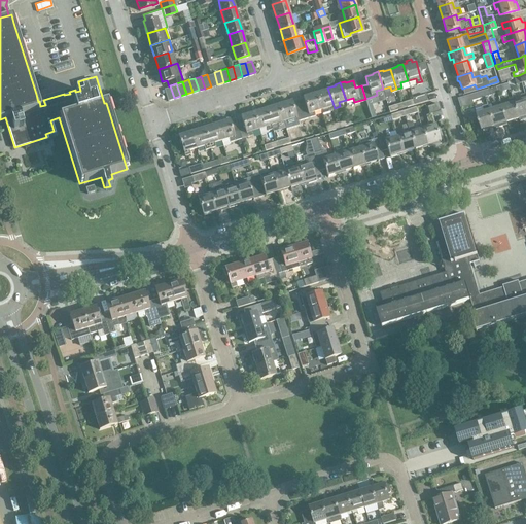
[(482,89),(484,95),(489,94),(497,91),(495,84),(482,89)]
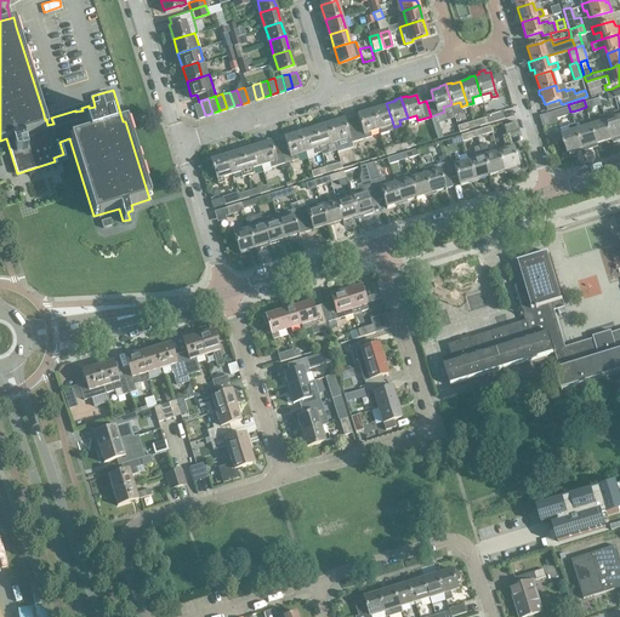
[(205,115),(200,101),(199,102),(193,103),(198,118),(205,115)]
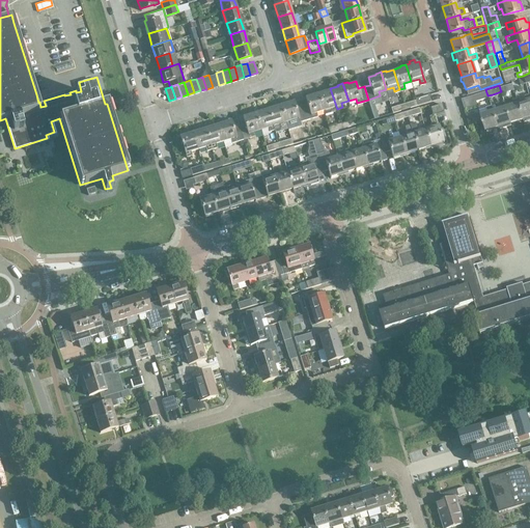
[(337,109),(330,88),(323,90),(323,89),(317,91),(323,108),(324,113),(337,109)]
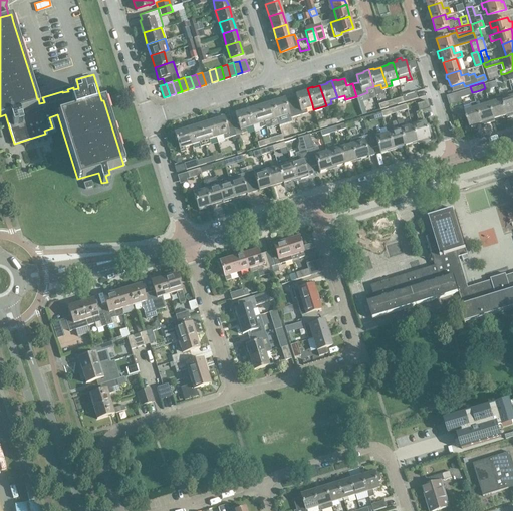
[(472,92),(470,86),(458,90),(452,92),(448,93),(451,102),(461,99),(460,96),(472,92)]
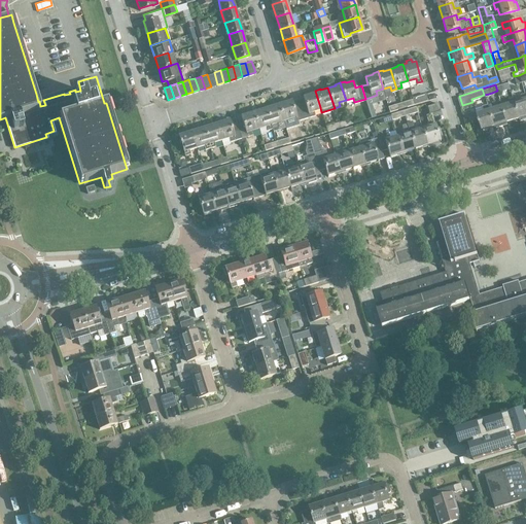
[(306,103),(300,105),(304,117),(315,114),(313,109),(320,107),(315,91),(310,92),(311,93),(303,95),(306,103)]
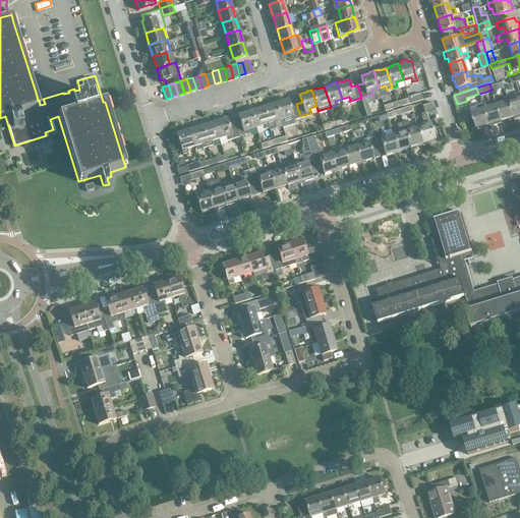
[(519,112),(519,97),(518,91),(513,92),(514,95),(507,97),(508,101),(512,115),(513,115),(514,118),(519,115),(519,112),(519,113),(519,112)]
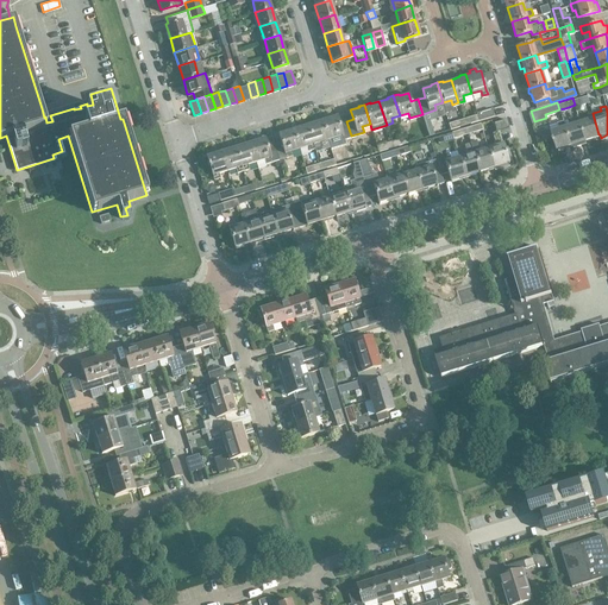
[(477,111),(480,118),(493,114),(490,107),(477,111)]
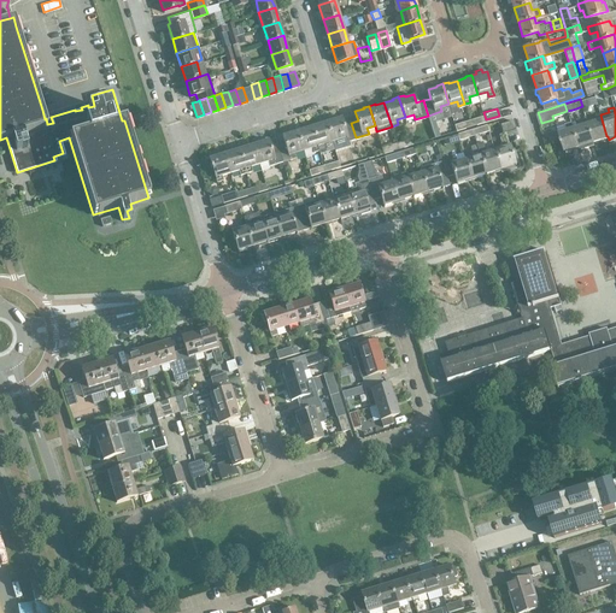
[(486,119),(484,112),(482,112),(482,115),(474,117),(475,123),(486,119)]
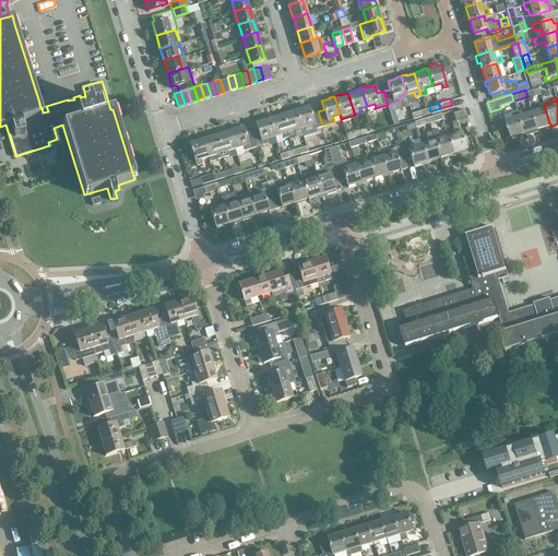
[(300,107),(295,108),(300,126),(308,123),(310,128),(322,125),(318,111),(311,114),(309,105),(300,108),(300,107)]
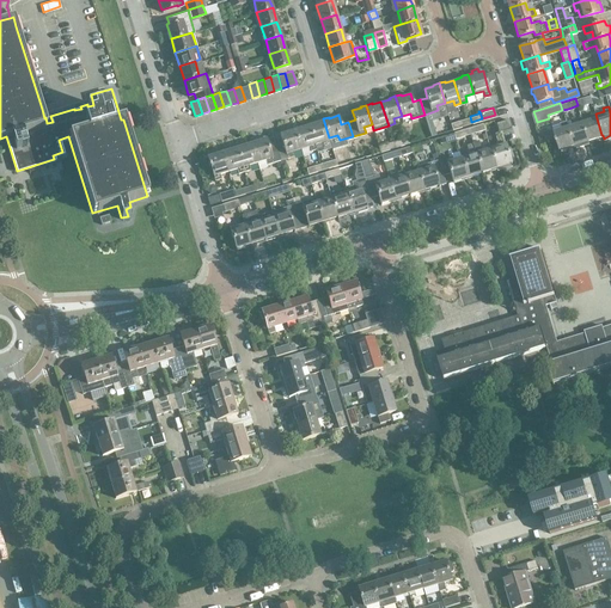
[(309,124),(316,147),(322,146),(321,141),(329,137),(323,118),(317,120),(318,122),(309,124)]
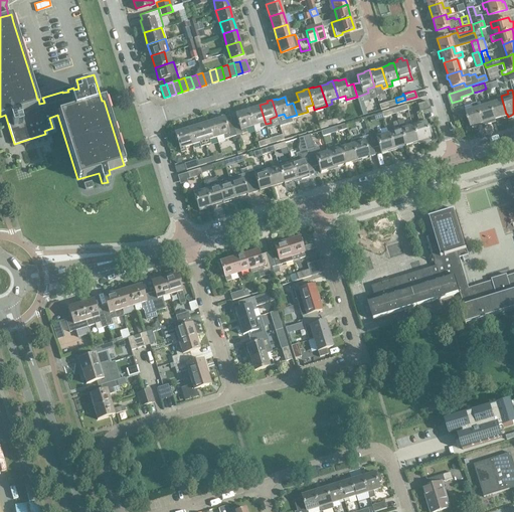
[(418,109),(430,106),(427,100),(416,103),(418,109)]
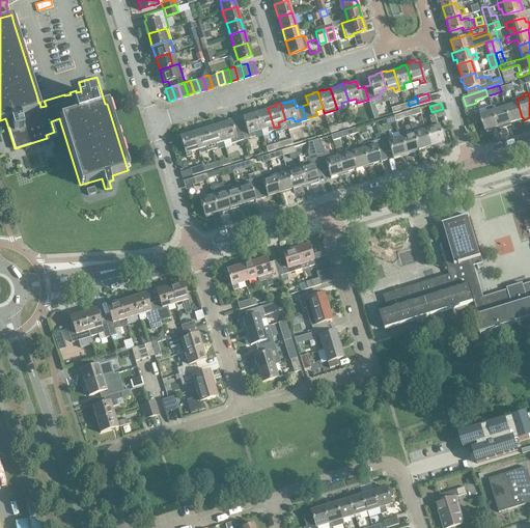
[(504,106),(509,121),(522,117),(518,103),(504,106)]
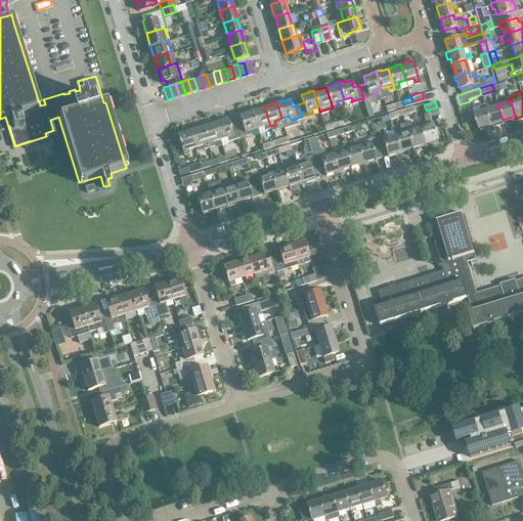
[(490,123),(486,109),(484,102),(478,103),(480,111),(473,113),(478,127),(490,123)]
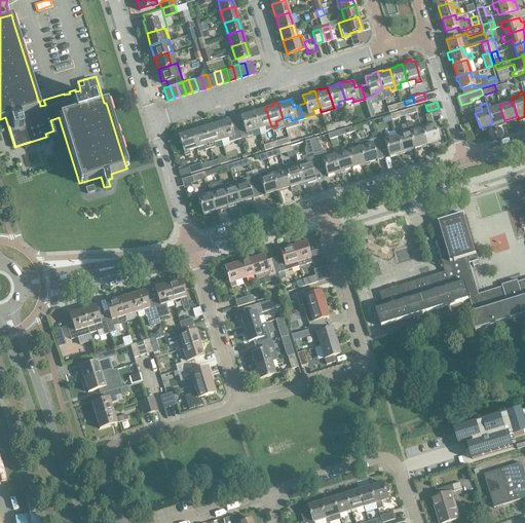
[(500,121),(504,120),(499,105),(488,109),(492,123),(493,126),(501,124),(500,121)]
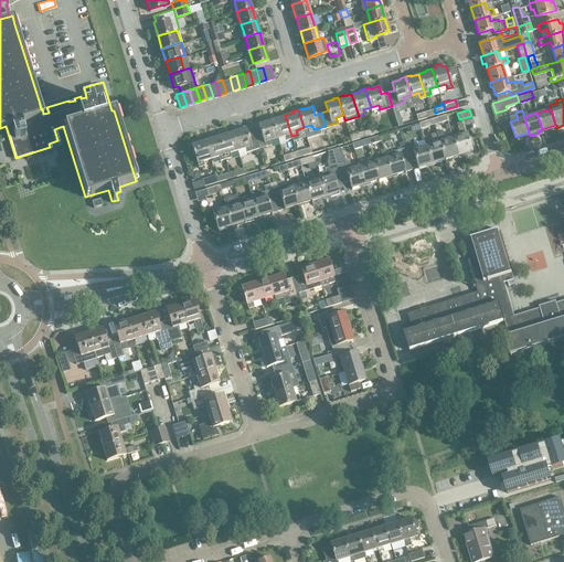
[(291,136),(285,115),(277,117),(276,116),(272,118),(277,136),(285,134),(286,138),(291,136)]
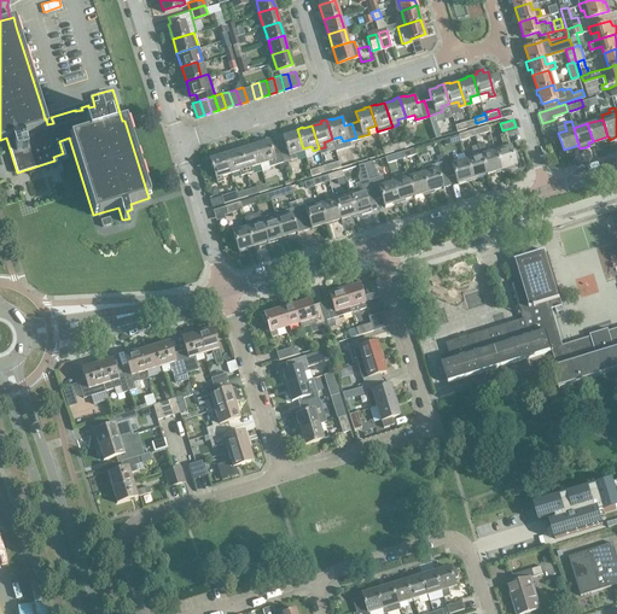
[(285,144),(278,146),(283,159),(296,156),(295,151),(303,148),(297,129),(291,130),(291,132),(283,134),(285,144)]
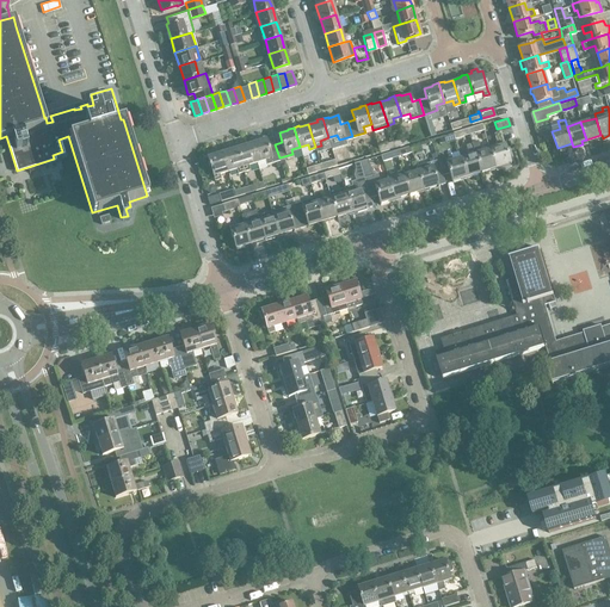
[(498,144),(490,147),(495,167),(501,166),(501,165),(510,161),(510,158),(512,158),(509,144),(505,146),(500,129),(494,131),(498,144)]
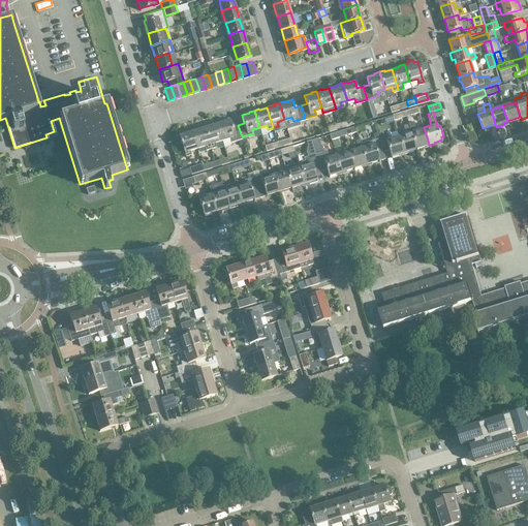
[(229,119),(228,117),(221,119),(221,120),(217,122),(222,138),(229,136),(230,141),(237,138),(239,144),(243,143),(241,137),(242,136),(238,125),(233,126),(229,119)]
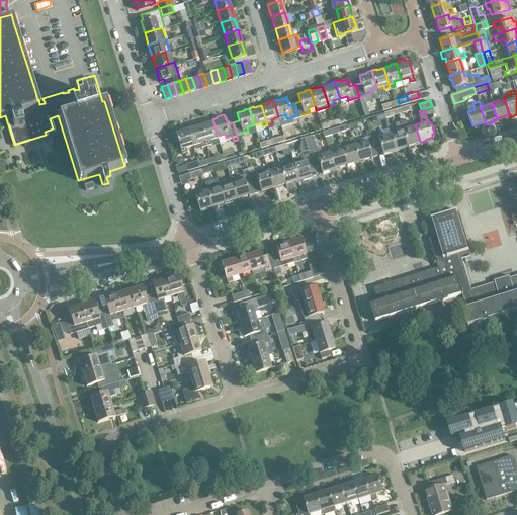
[(415,124),(408,126),(407,126),(404,117),(400,118),(408,145),(415,143),(416,144),(420,142),(415,124)]
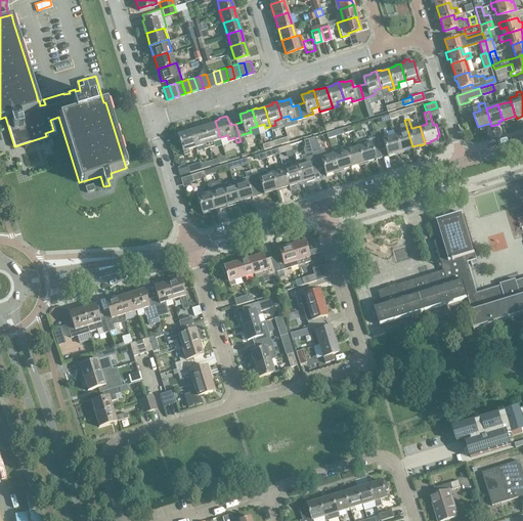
[(402,131),(395,134),(400,152),(405,150),(405,148),(412,146),(404,120),(403,121),(405,126),(401,127),(402,131)]
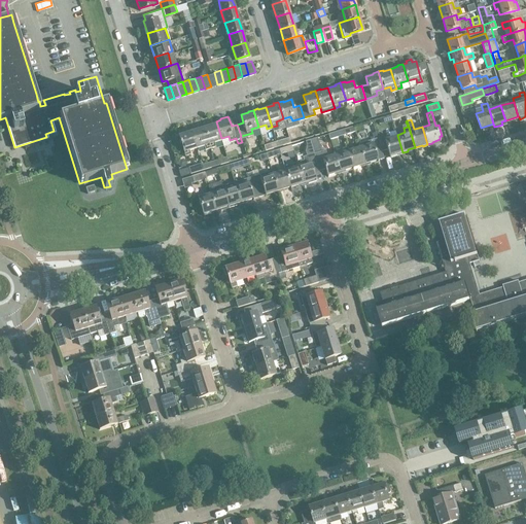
[(221,138),(216,121),(211,123),(211,124),(204,126),(210,146),(215,144),(214,140),(221,138)]
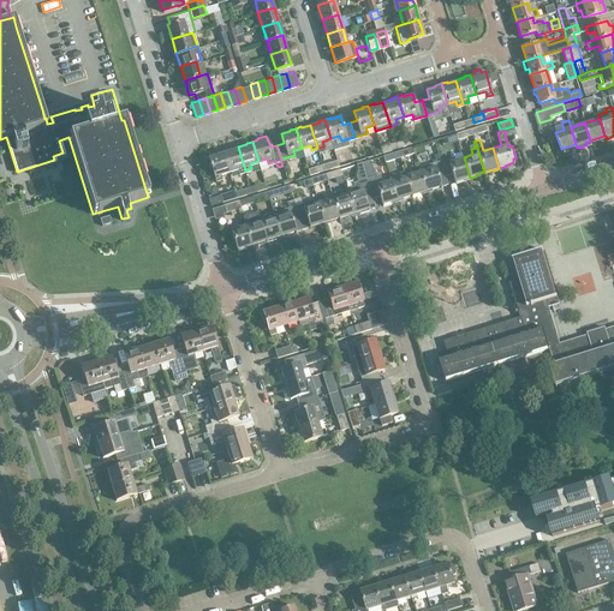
[(245,171),(238,147),(228,150),(228,149),(222,150),(230,171),(237,167),(239,173),(245,171)]
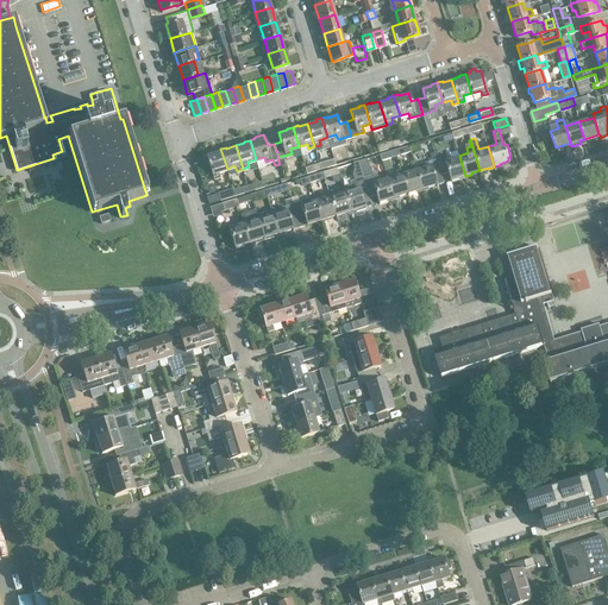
[(227,169),(220,149),(215,151),(215,152),(206,155),(213,178),(219,176),(218,171),(227,169)]
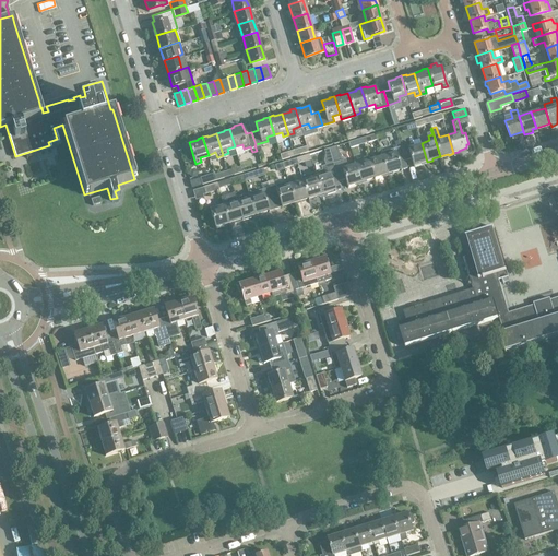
[(422,164),(427,162),(422,143),(414,145),(413,141),(400,144),(404,158),(411,156),(413,165),(422,163),(422,164)]
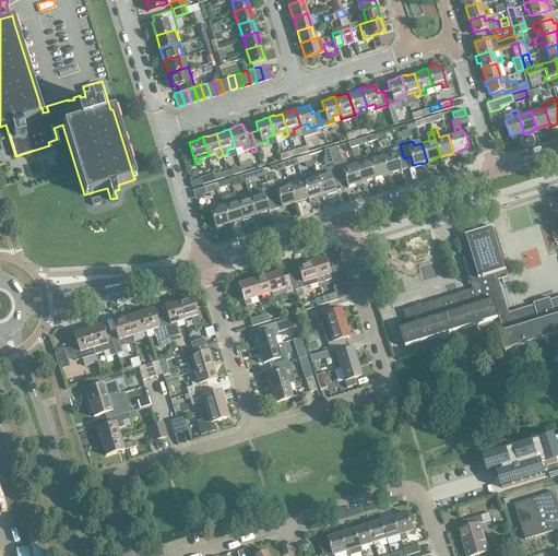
[(356,184),(361,182),(355,164),(347,166),(345,157),(340,158),(335,144),(329,146),(339,179),(344,177),(347,185),(355,182),(356,184)]
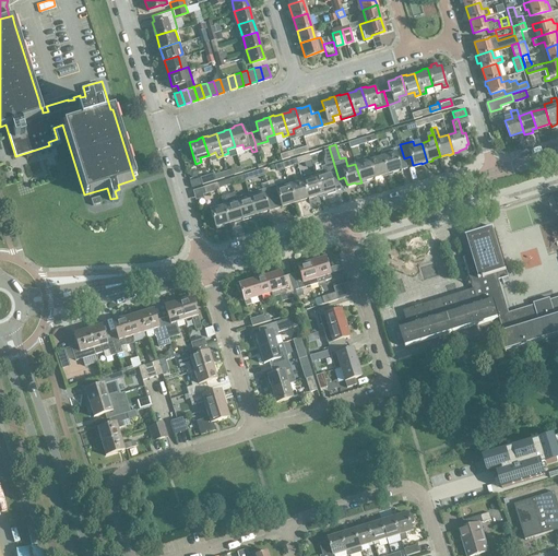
[(398,161),(404,158),(400,144),(388,149),(390,153),(382,155),(388,174),(393,173),(392,172),(401,168),(398,161)]
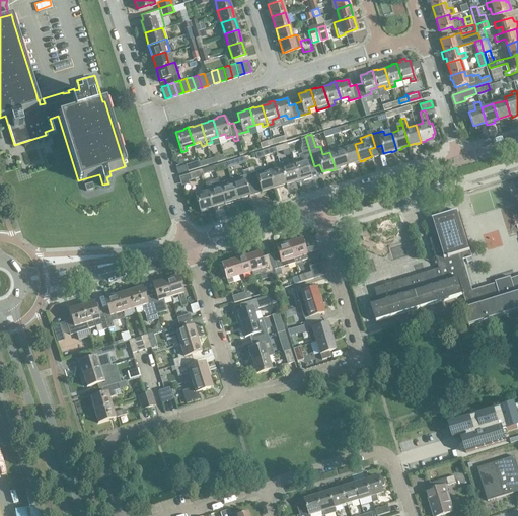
[(308,167),(314,166),(305,136),(304,136),(308,149),(298,152),(300,161),(293,163),(299,180),(303,178),(303,177),(311,175),(308,167)]
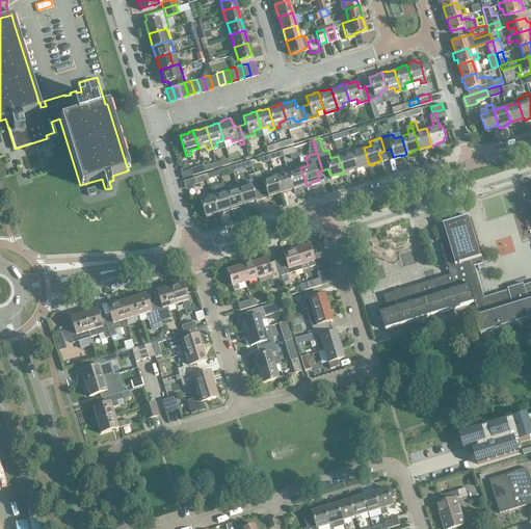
[(349,148),(355,168),(363,166),(364,167),(369,165),(364,148),(355,150),(354,146),(349,148)]
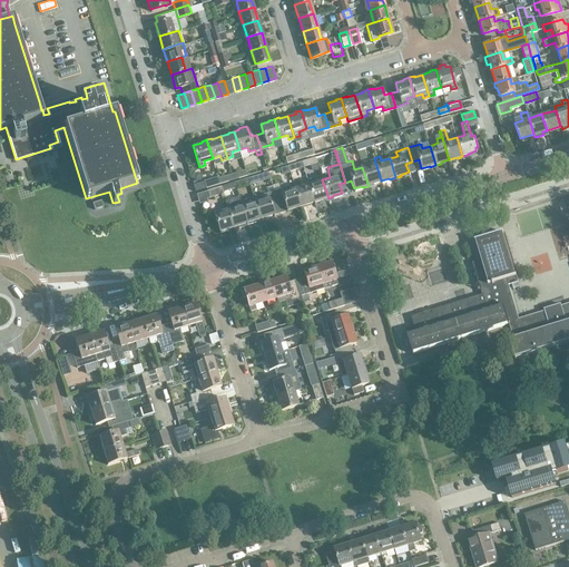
[(381,181),(374,158),(369,159),(370,164),(362,167),(369,186),(373,184),(373,183),(381,181)]
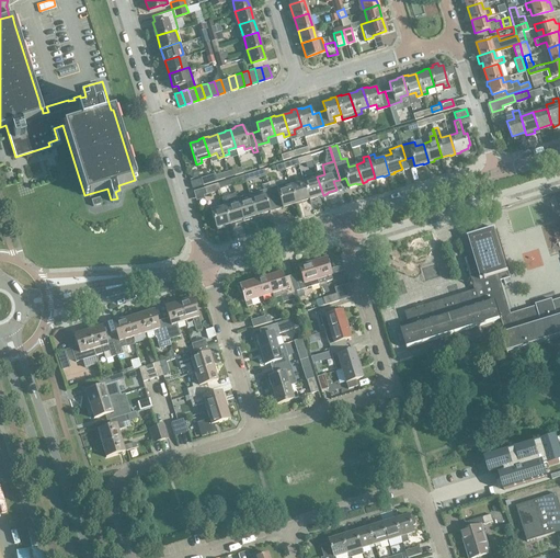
[(216,179),(215,173),(214,173),(214,172),(200,177),(202,183),(216,179)]
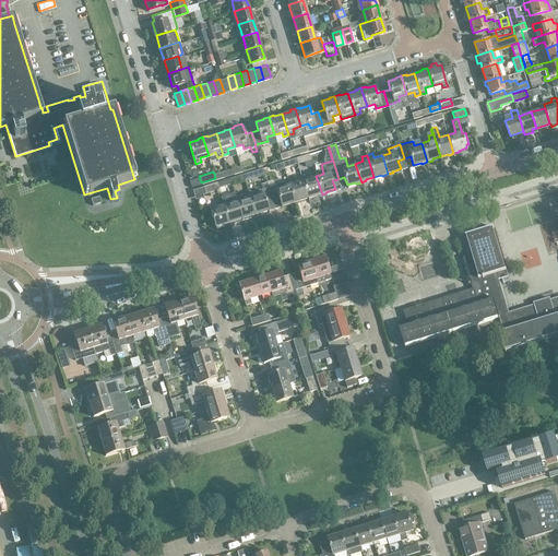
[(229,177),(230,182),(244,178),(241,173),(229,177)]
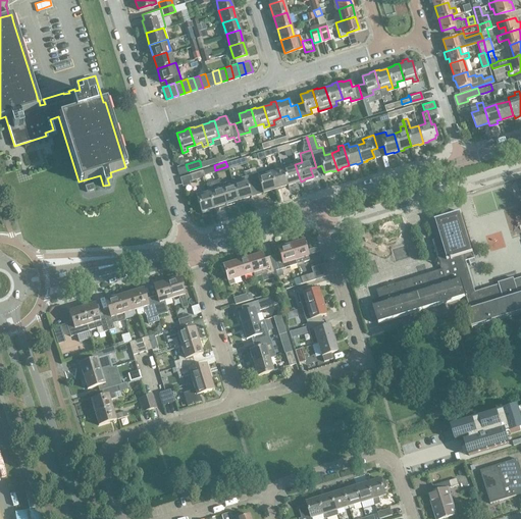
[(281,163),(288,185),(295,182),(296,183),(301,182),(295,164),(288,166),(287,162),(281,163)]
